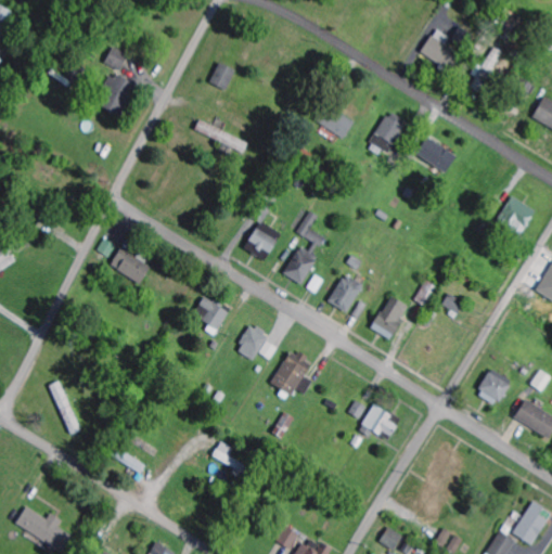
[(0,35),(11,9),(0,3),(0,35)]
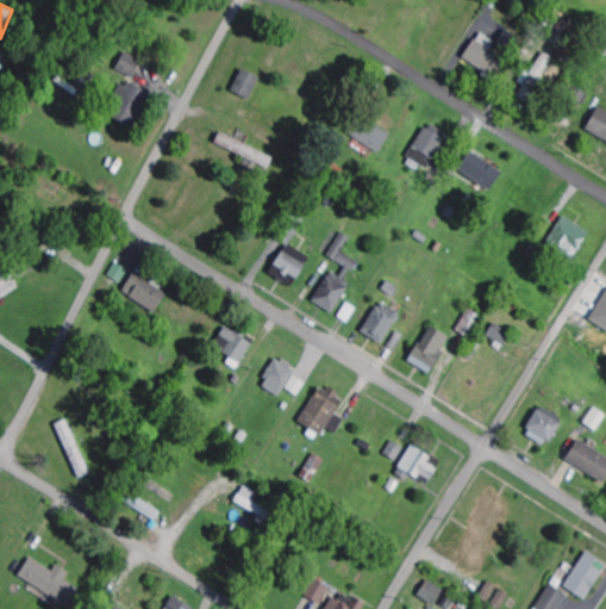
[(488,48),(493,39),(478,30),(462,58),(493,75),(504,57),(488,48)]
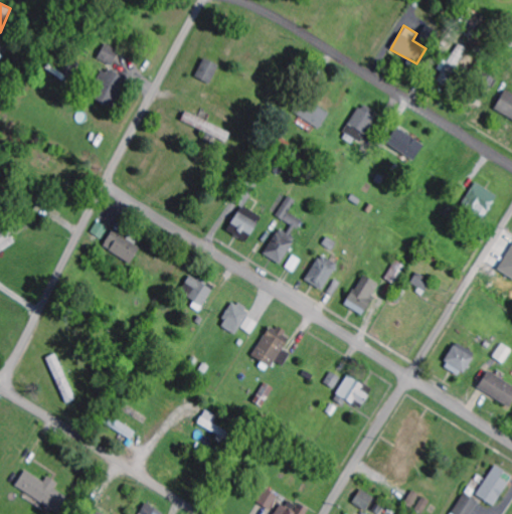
[(96,59),(111,65),(118,49),(103,42),(96,59)]
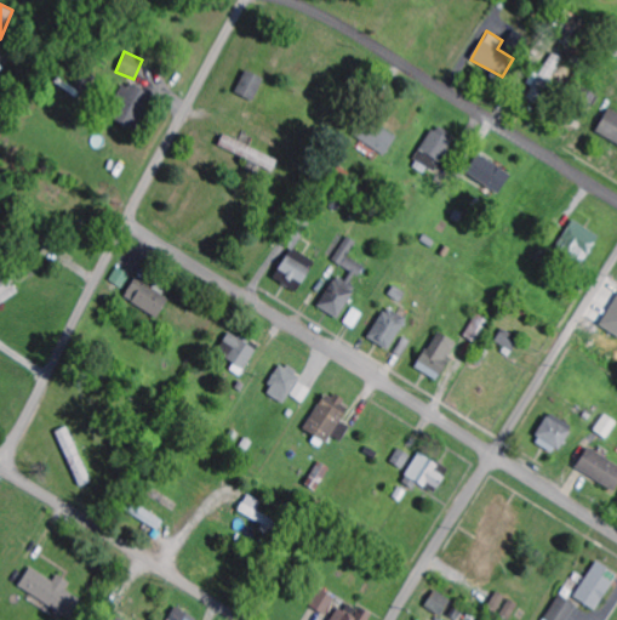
[(234,91),(252,100),(263,78),(245,69),(234,91)]
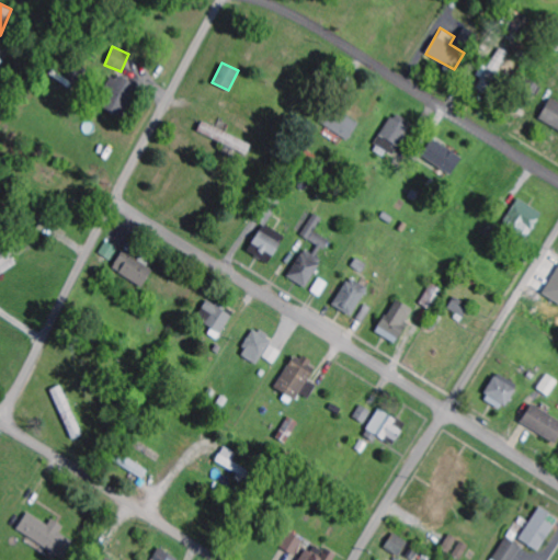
[(137,87),(112,73),(97,104),(121,117),(137,87)]
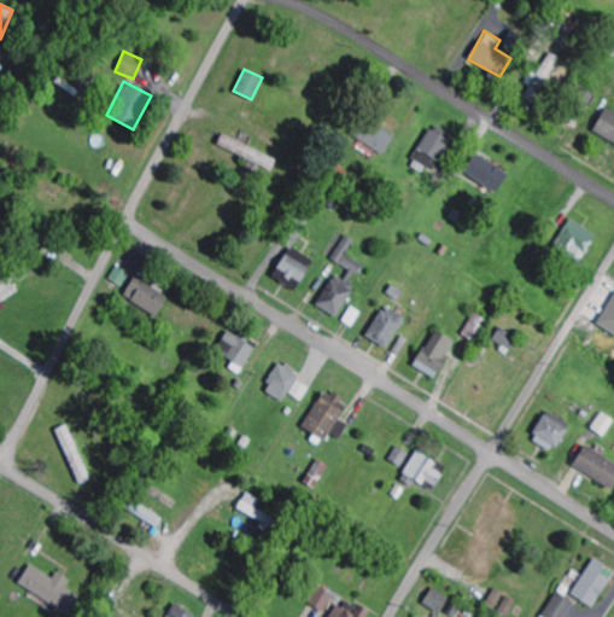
[(613,111),(606,108),(592,131),(613,143),(613,111)]
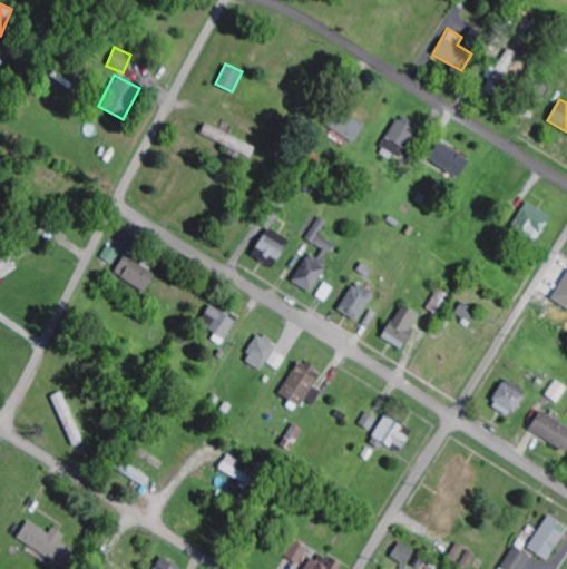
[(354,141),(363,125),(334,108),(324,126),(354,141)]
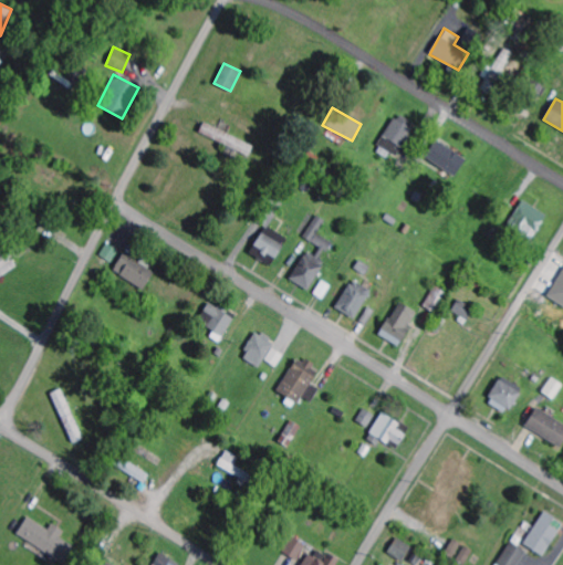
[(378,147),(398,156),(413,122),(393,113),(378,147)]
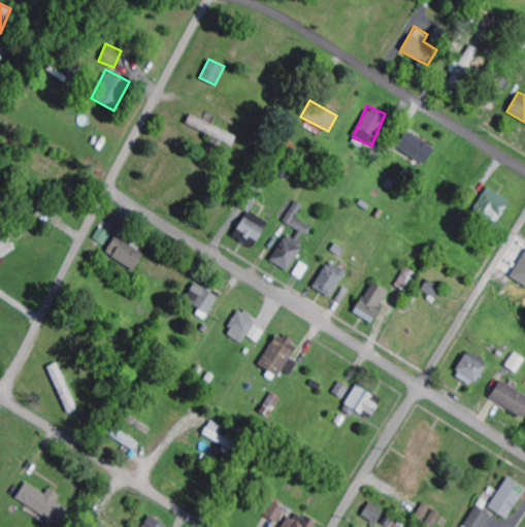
[(184,124),(231,144),(235,135),(189,113),(184,124)]
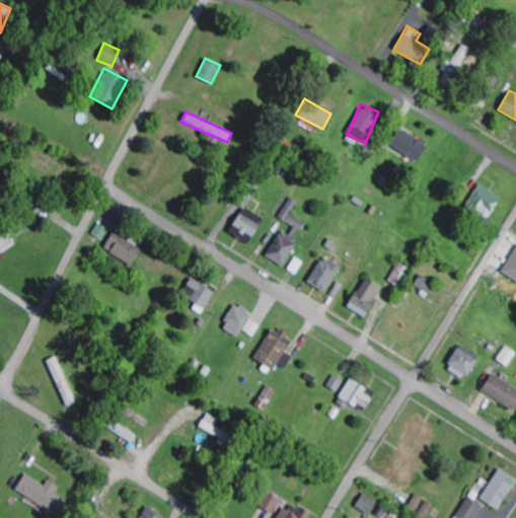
[(389,147),(417,161),(427,144),(399,129),(389,147)]
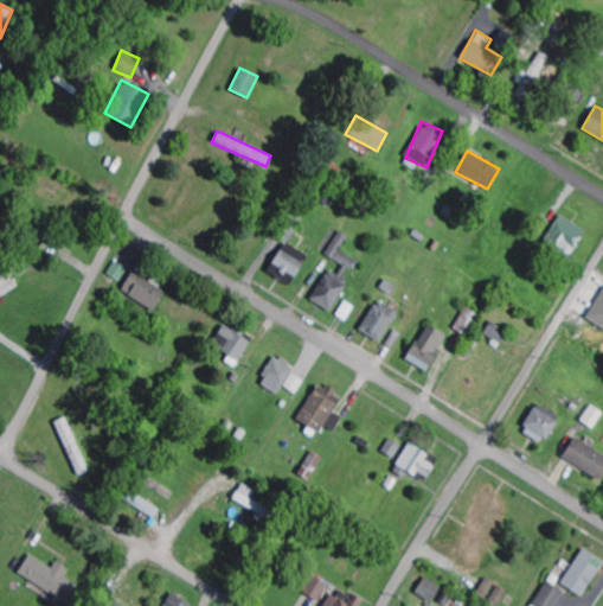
[(571,253),(585,230),(559,214),(545,236),(571,253)]
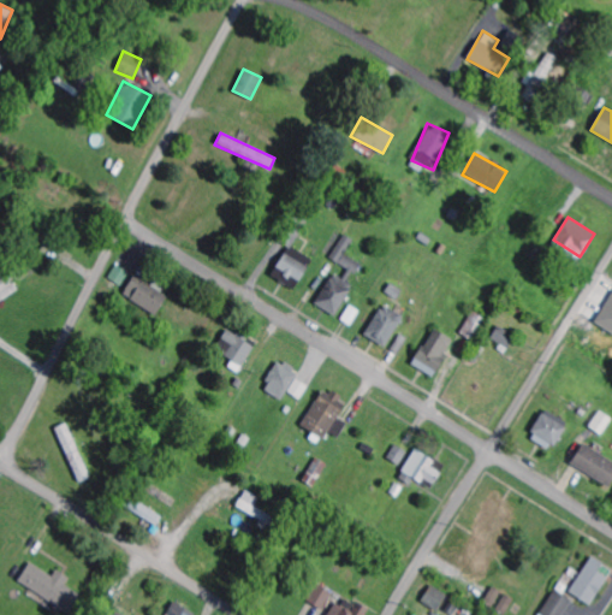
[(314,305),(334,315),(352,285),(348,283),(360,262),(344,254),(352,240),(343,234),(328,258),(346,268),(342,278),(332,272),(314,305)]
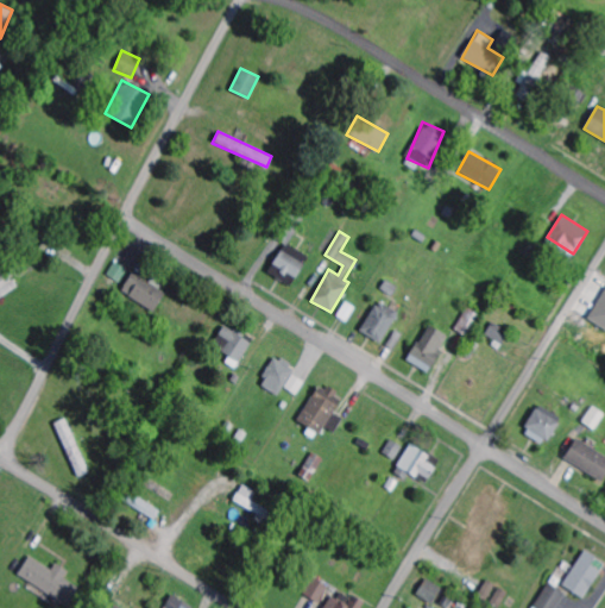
[(308,256),(284,243),(268,273),(290,286),(308,256)]
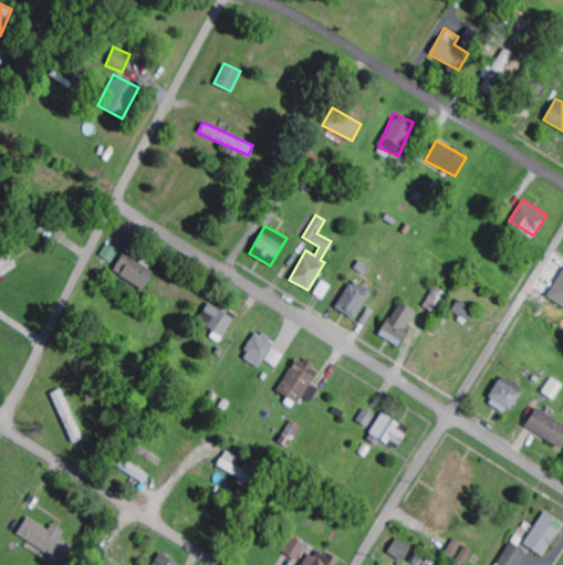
[(117,248),(105,242),(98,255),(112,261),(117,248)]
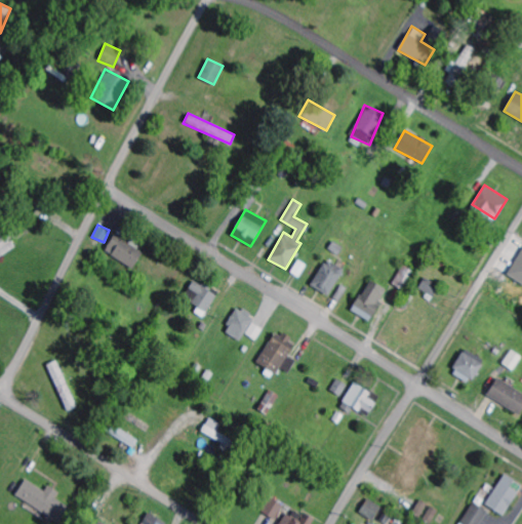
[(14,246),(5,232),(0,234),(0,255),(14,246)]
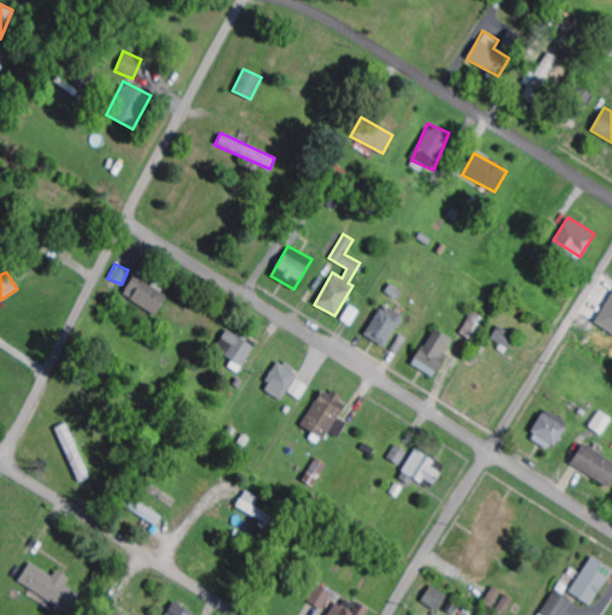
[(122,296),(156,313),(166,294),(132,276),(122,296)]
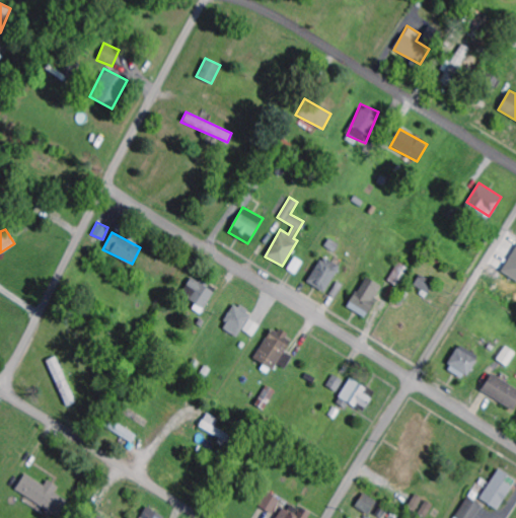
[(515,246),(501,271),(515,280),(515,246)]
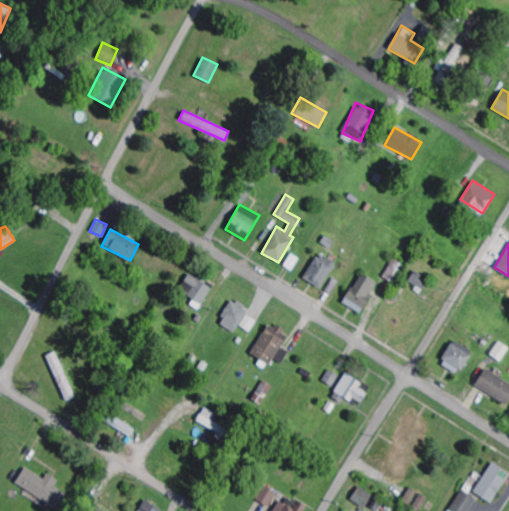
[(320,288),(334,262),(317,252),(303,279),(320,288)]
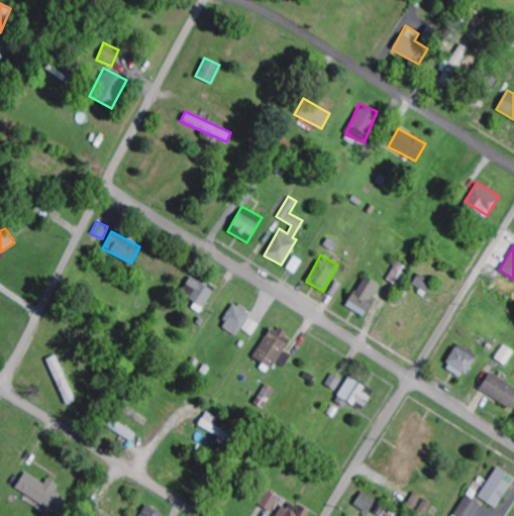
[(396,286),(408,267),(397,260),(385,279),(396,286)]
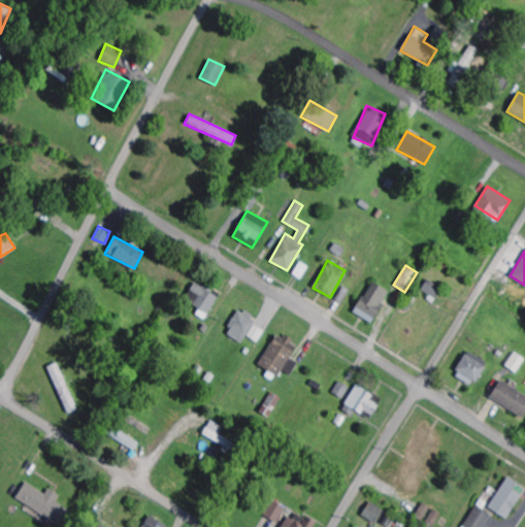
[(420,290),(435,298),(441,287),(426,278),(420,290)]
